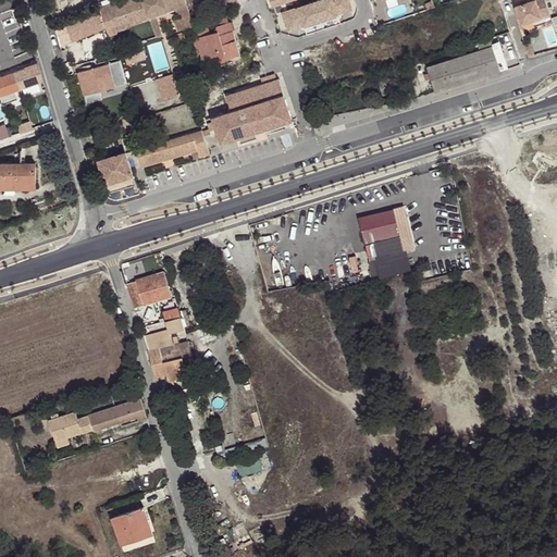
[(143,0),(123,0),(111,5),(100,10),(106,26),(114,23),(115,27),(118,26),(119,29),(149,19),(148,13),(143,0)]
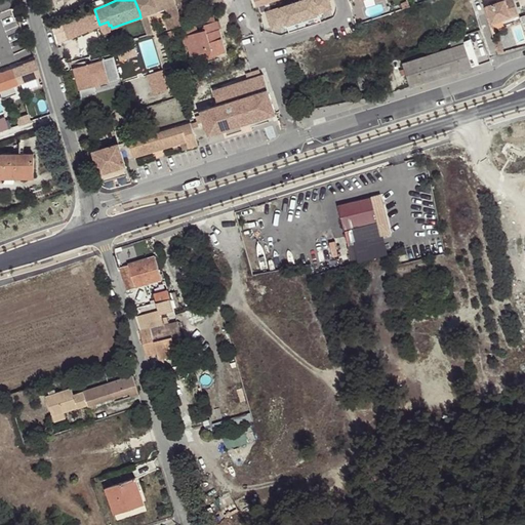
[(134,0),(139,12),(140,17),(166,8),(168,13),(170,13),(172,17),(165,19),(168,30),(182,25),(176,5),(174,0),(134,0)]
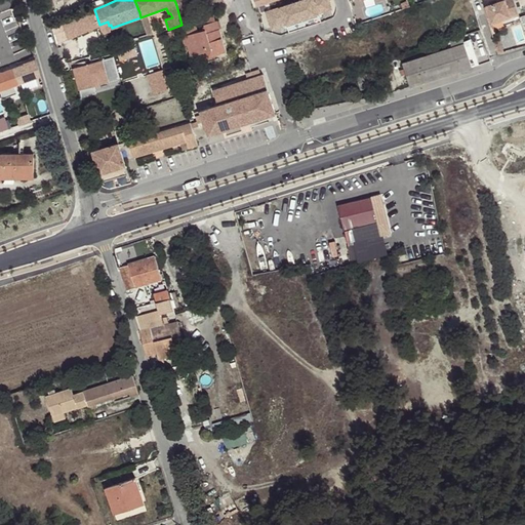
[(275,29),(338,13),(334,0),(303,0),(270,8),(275,29)]
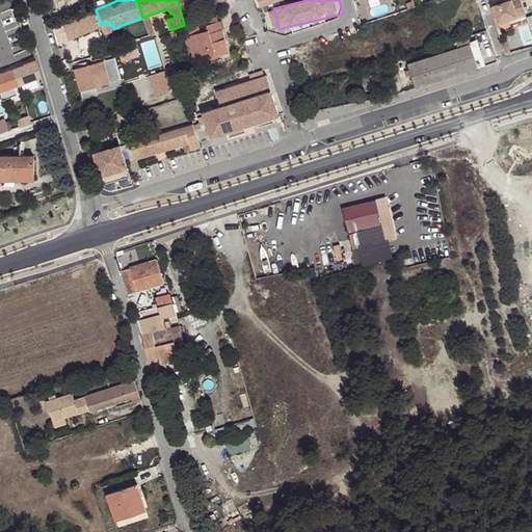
[(498,24),(526,15),(521,0),(511,0),(493,6),(498,24)]
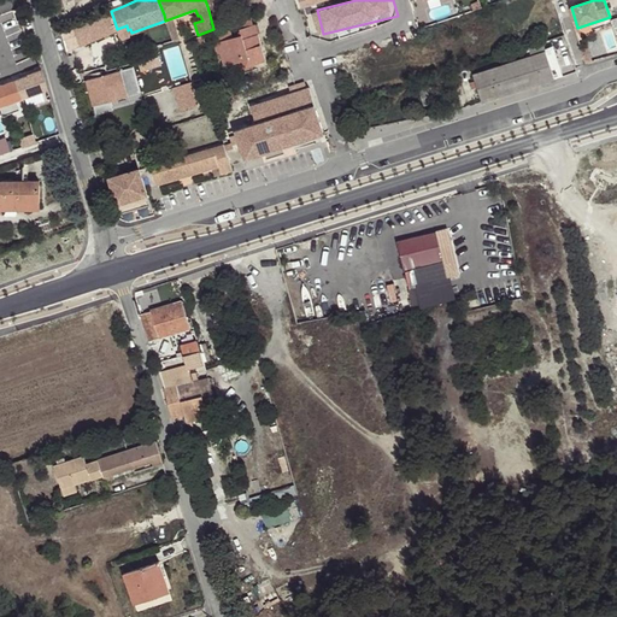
[(109,15),(78,28),(83,42),(110,31),(107,24),(111,23),(109,15)]
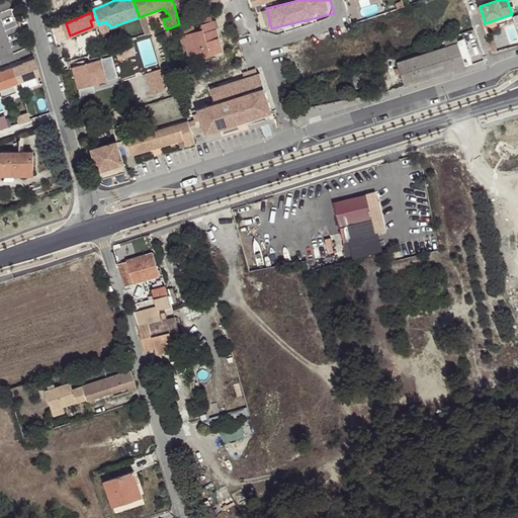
[(201,16),(203,24),(212,21),(210,13),(201,16)]
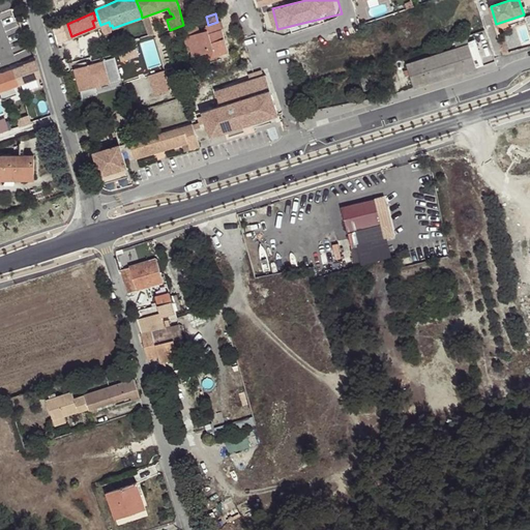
[(53,28),(57,42),(71,36),(67,24),(66,22),(53,28)]
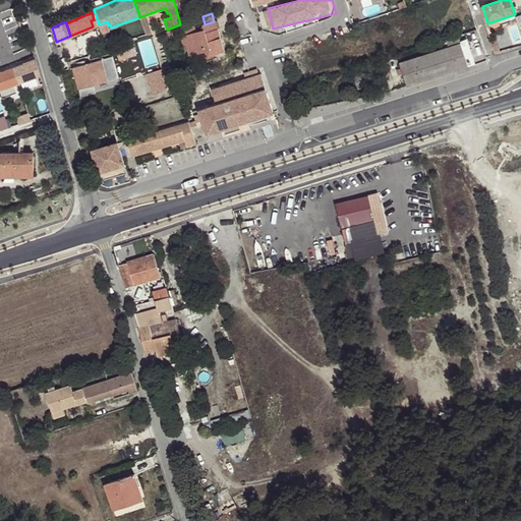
[(107,21),(99,24),(101,30),(104,34),(112,31),(111,27),(110,24),(108,25),(107,21)]
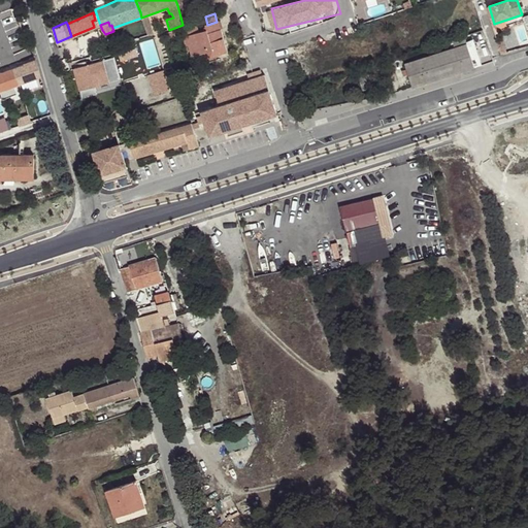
[(212,50),(215,56),(228,52),(219,22),(217,22),(207,25),(206,25),(207,31),(199,33),(198,28),(185,32),(186,37),(184,37),(186,45),(189,44),(192,57),(208,52),(212,50)]
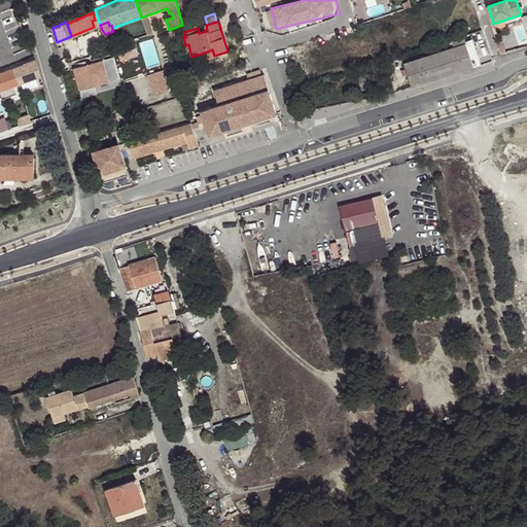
[(412,88),(438,78),(475,67),(473,66),(466,43),(464,36),(427,47),(429,55),(405,63),(407,69),(408,74),(412,88)]
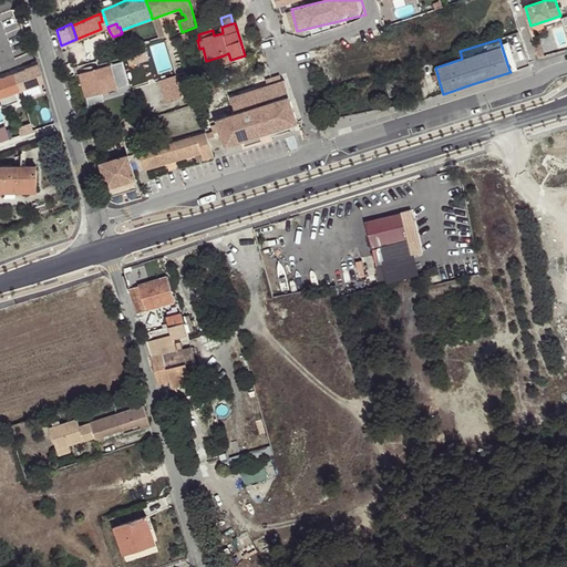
[(502,47),(509,71),(523,68),(521,60),(525,59),(522,48),(516,50),(515,43),(502,47)]
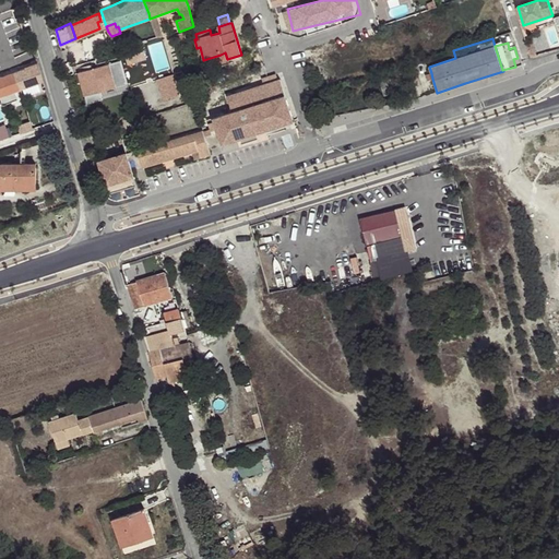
[(120,61),(80,73),(87,103),(103,98),(100,90),(127,82),(120,61)]
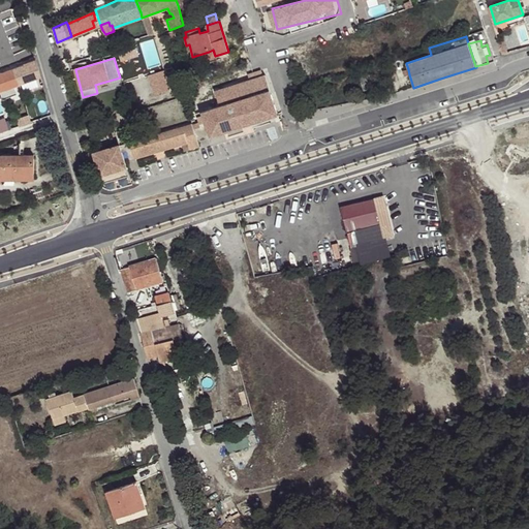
[(41,75),(35,59),(0,72),(0,105),(6,103),(4,97),(16,93),(12,86),(41,75)]
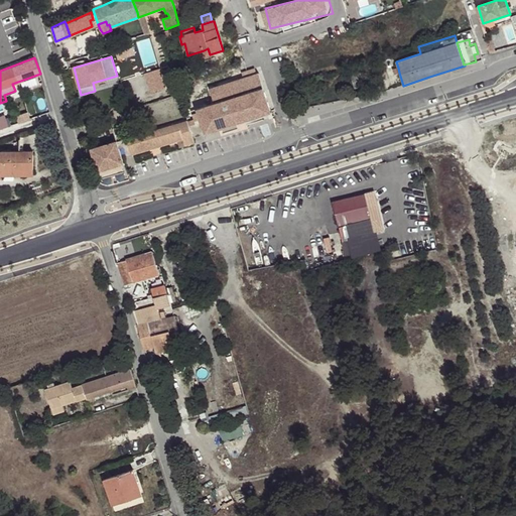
[(146,73),(152,93),(169,88),(163,68),(146,73)]
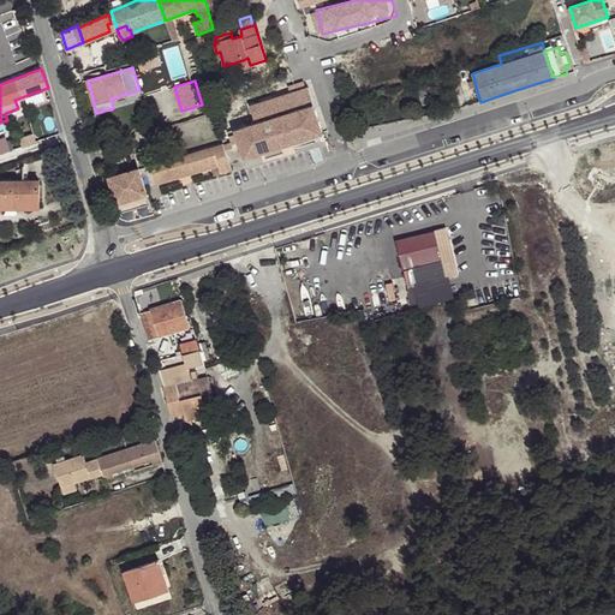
[(419,89),(417,82),(408,84),(411,91),(419,89)]
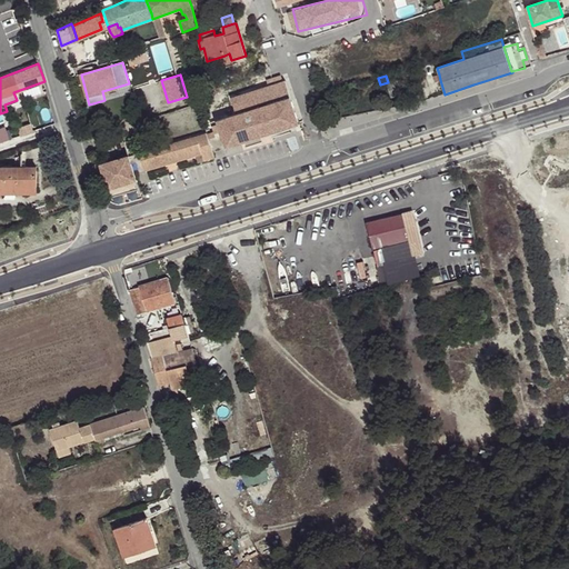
[(261,136),(299,123),(291,97),(218,120),(219,123),(221,131),(227,147),(245,141),(261,136)]
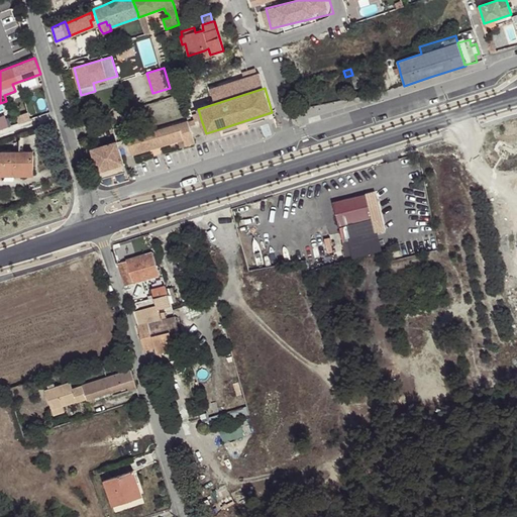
[(195,120),(189,122),(190,126),(196,123),(196,120),(201,119),(199,112),(193,114),(195,120)]
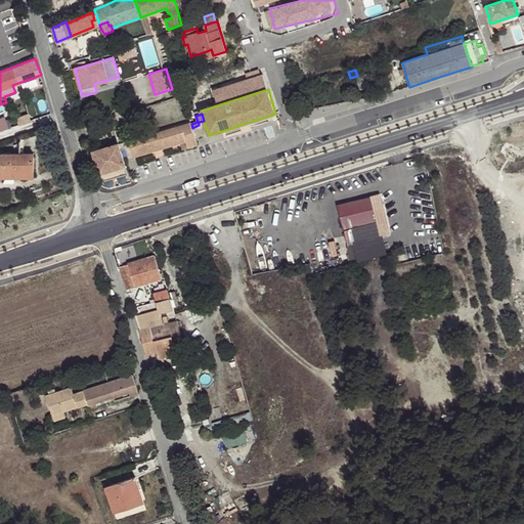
[(190,122),(161,131),(166,147),(181,142),(187,140),(189,146),(198,144),(192,128),(191,124),(190,122)]
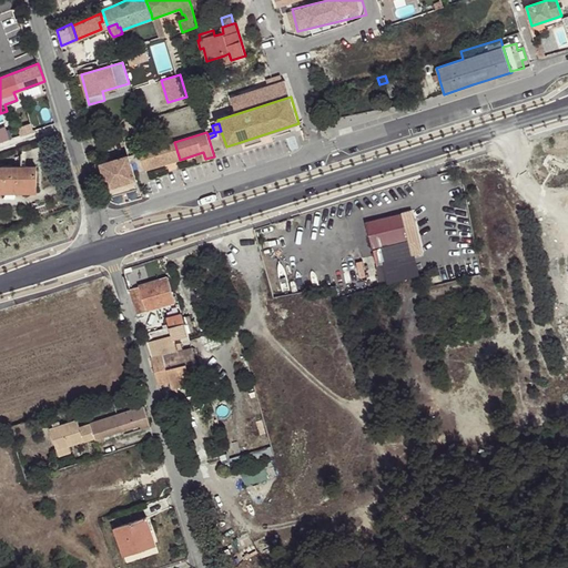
[(261,135),(244,141),(245,146),(263,141),(261,135)]
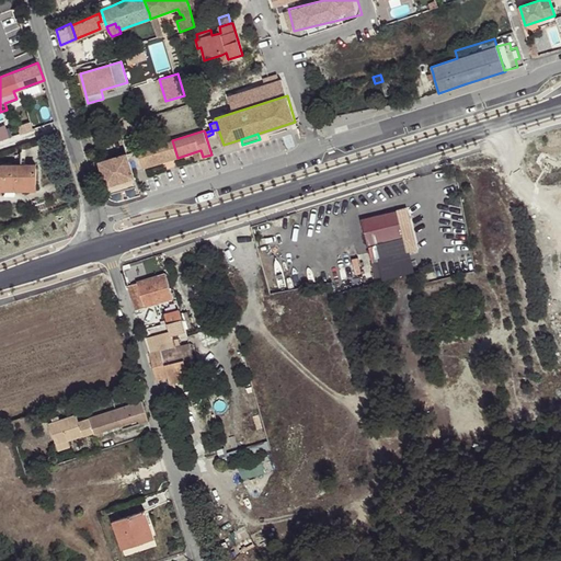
[(178,158),(172,140),(139,150),(145,168),(178,158)]
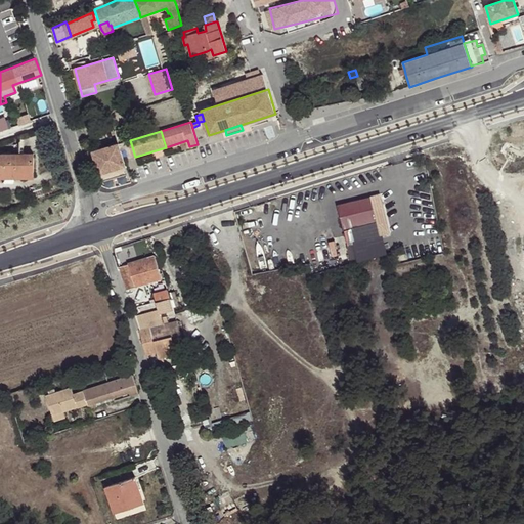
[(94,155),(89,156),(91,164),(96,162),(99,174),(97,175),(99,182),(128,173),(120,143),(93,151),(94,155)]
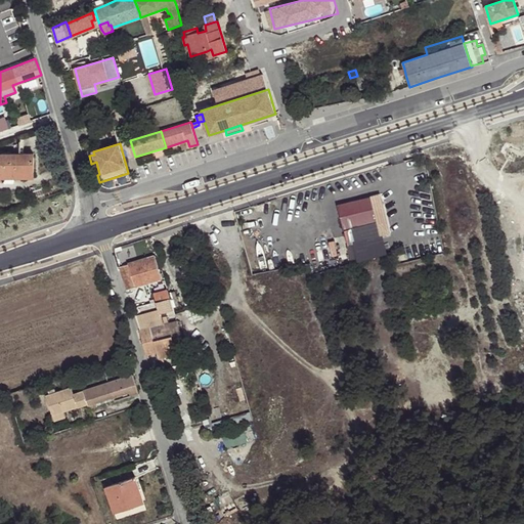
[(34,155),(0,154),(0,180),(2,180),(2,177),(34,177),(34,155)]
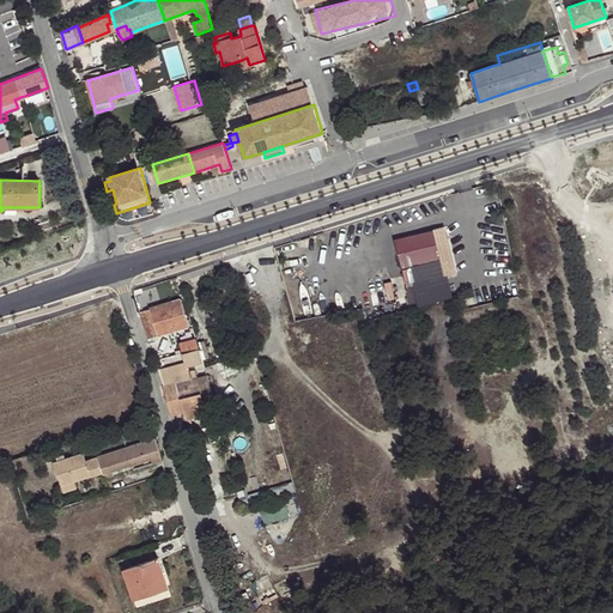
[(451,225),(434,230),(445,275),(456,273),(450,252),(457,250),(451,225)]
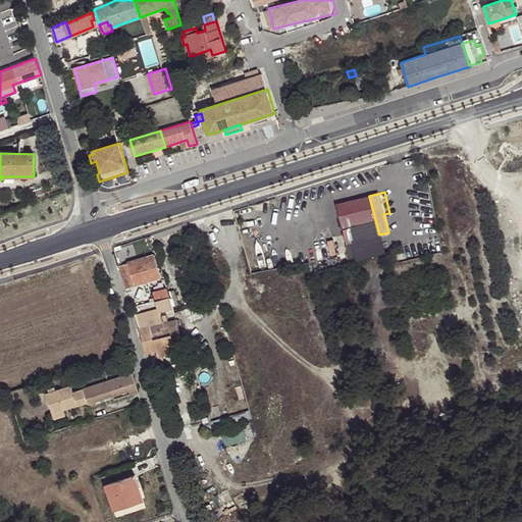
[(119,266),(126,289),(164,277),(157,254),(119,266)]
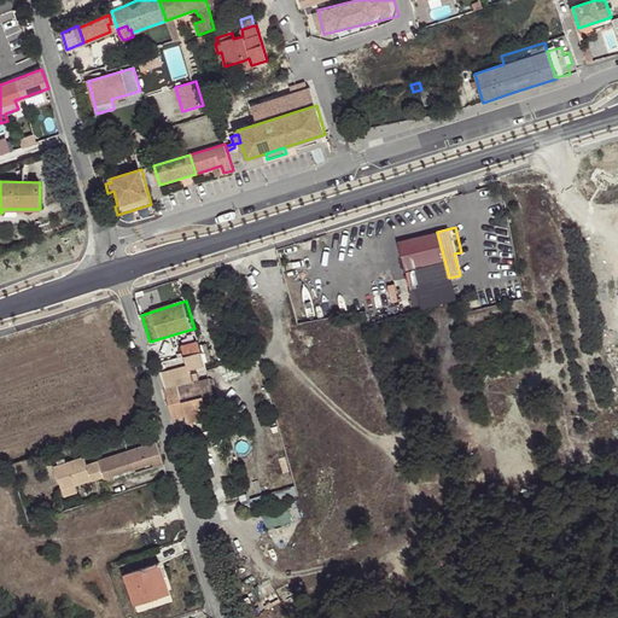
[(187,367),(204,362),(199,345),(198,342),(181,347),(187,367)]
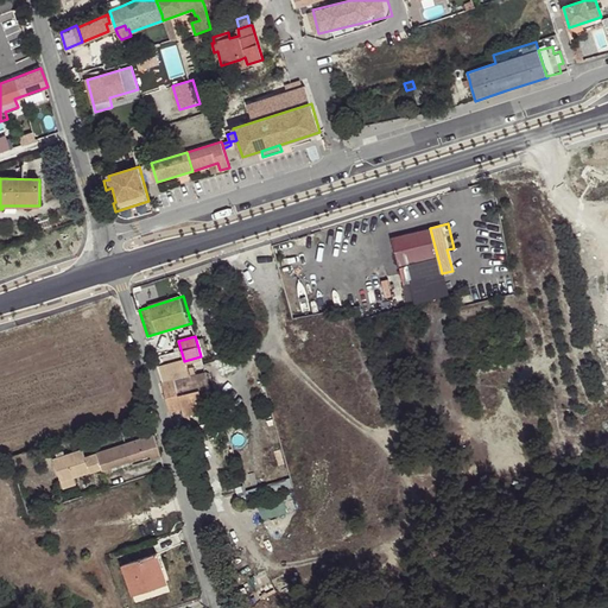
[(203,340),(208,355),(217,353),(213,336),(203,340)]
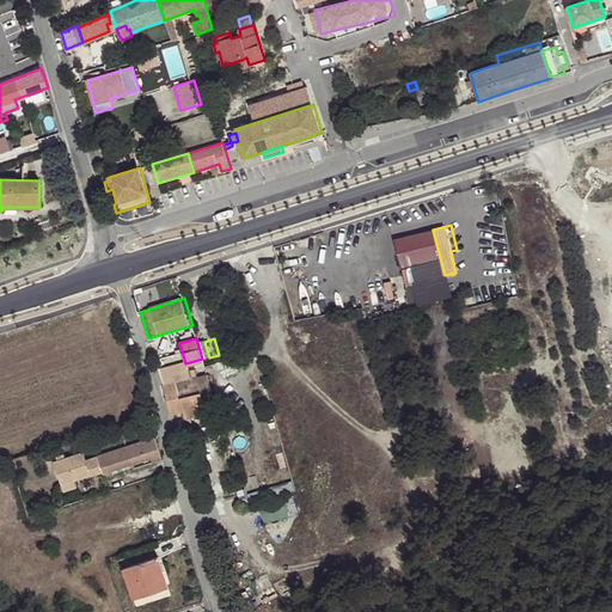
[(159,371),(164,385),(190,378),(185,363),(159,371)]
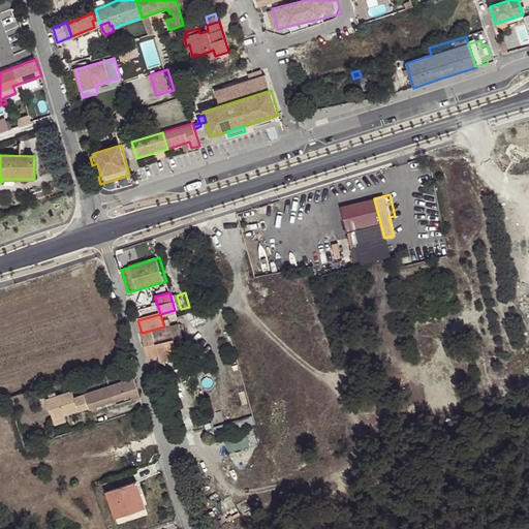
[(141,334),(148,359),(158,355),(160,362),(175,358),(174,351),(187,348),(179,323),(164,327),(142,333),(141,334)]
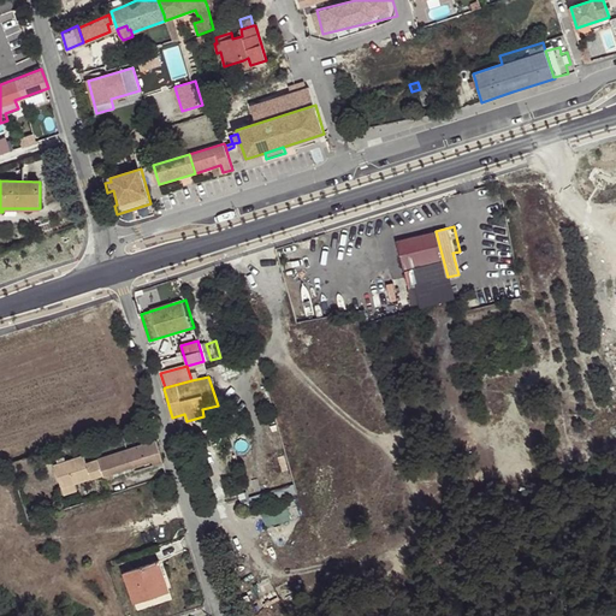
[(96,460),(101,474),(104,474),(105,475),(152,461),(154,465),(163,461),(157,440),(96,460)]
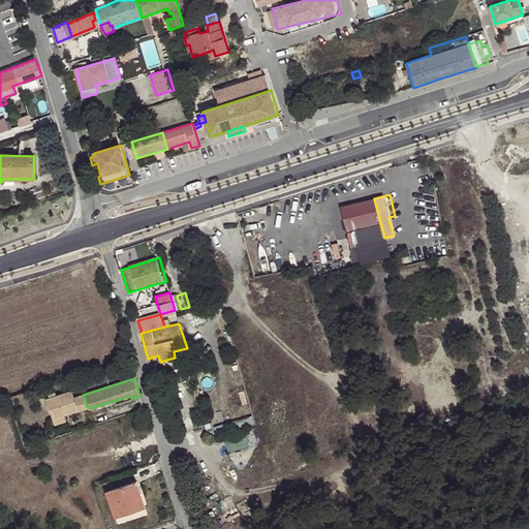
[(64,414),(87,407),(83,395),(74,398),(72,391),(48,399),(56,423),(66,419),(64,414)]
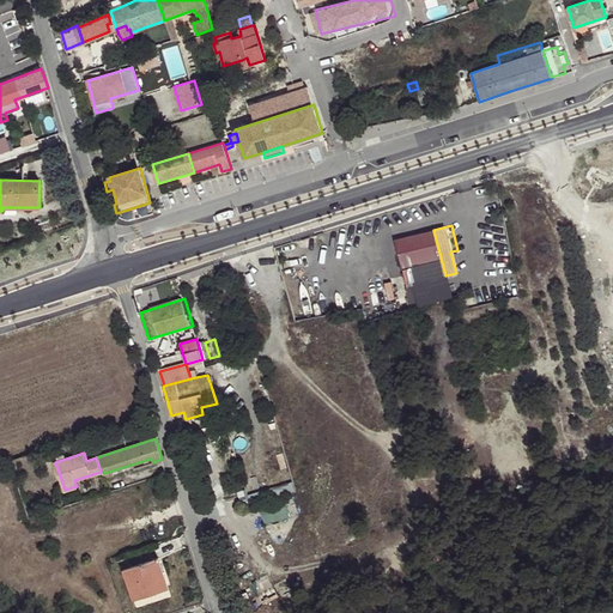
[(169,588),(159,558),(123,570),(133,596),(155,589),(156,593),(169,588)]
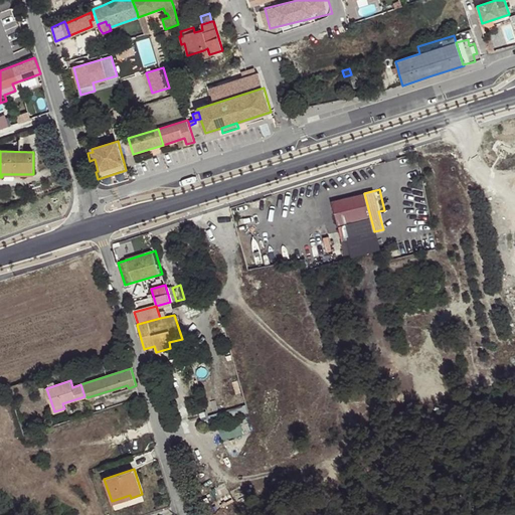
[(130,495),(112,501),(113,504),(131,498),(130,495)]
